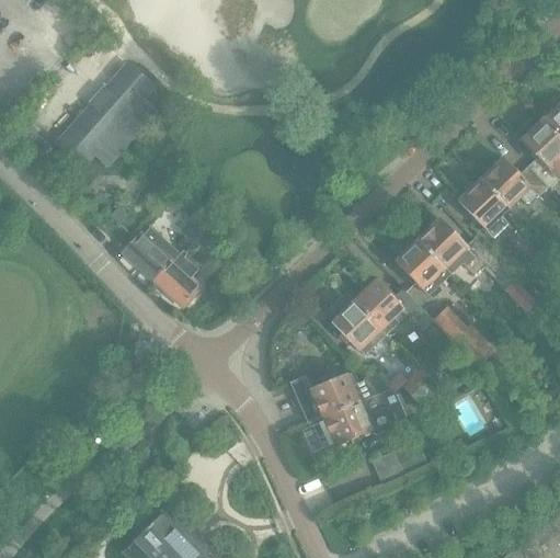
[(141,99),(153,86),(125,61),(55,141),(82,166),(93,154),(106,164),(155,111),(141,99)]
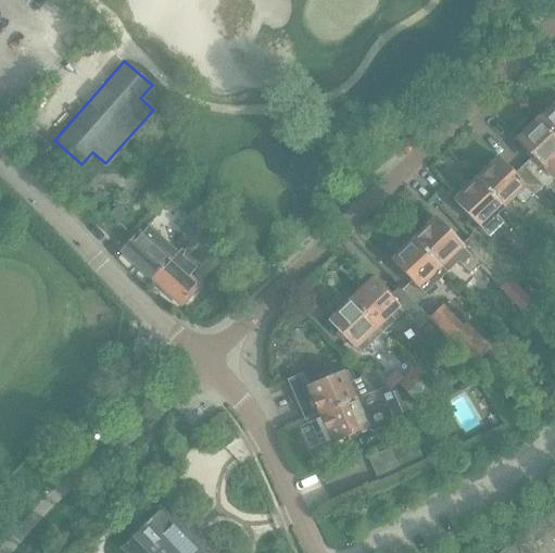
[(554,100),(538,117),(554,136),(554,100)]
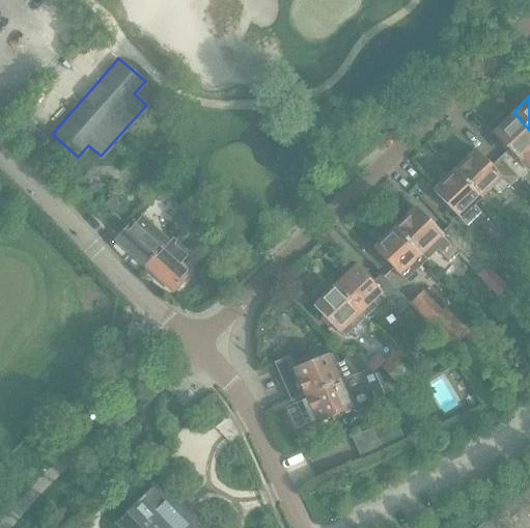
[(529,130),(513,112),(509,115),(506,115),(501,120),(501,123),(492,132),(506,147),(498,156),(517,176),(524,184),(529,176),(521,168),(524,165),(527,168),(529,164),(529,130)]
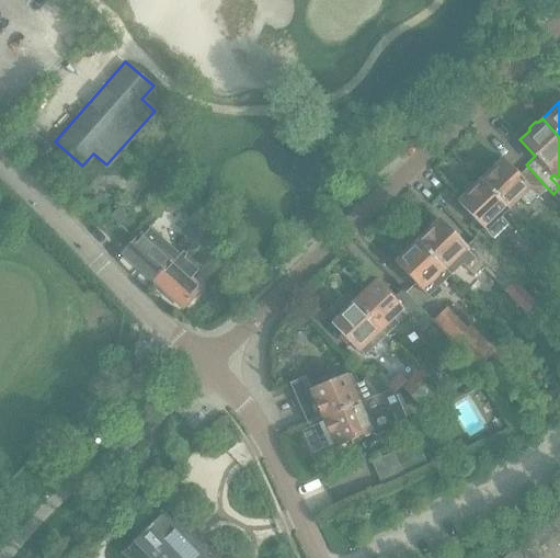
[(526,164),(516,173),(501,157),(479,179),(506,207),(518,196),(524,202),(528,202),(535,195),(535,193),(537,195),(546,186),(526,164)]
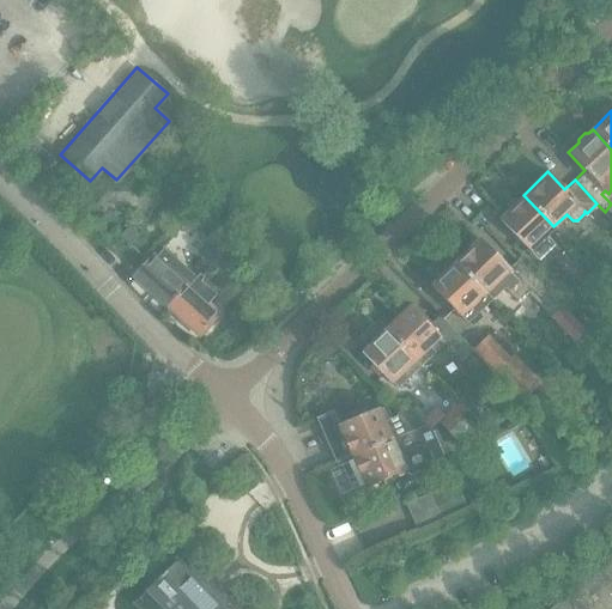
[(544,236),(553,226),(523,195),(498,218),(538,259),(552,244),(544,236)]
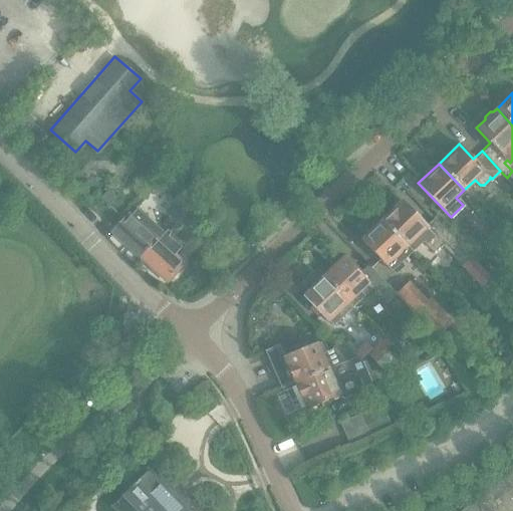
[(188,206),(176,196),(163,211),(175,221),(188,206)]
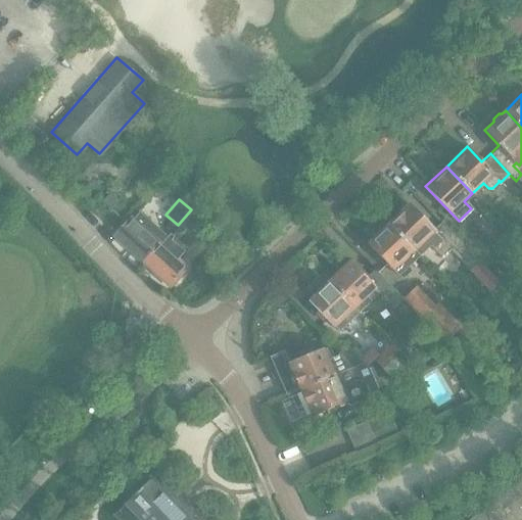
[(479,260),(439,219),(432,227),(409,202),(387,222),(414,249),(425,239),(440,254),(448,246),(470,269),(490,290),(499,282),(478,261),(479,260)]
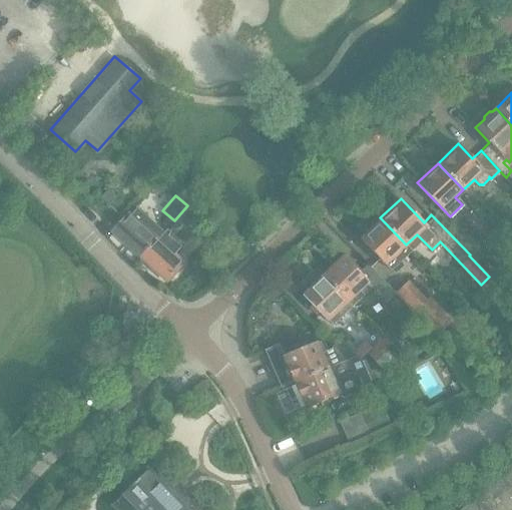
[(188,233),(199,221),(185,209),(174,222),(188,233)]
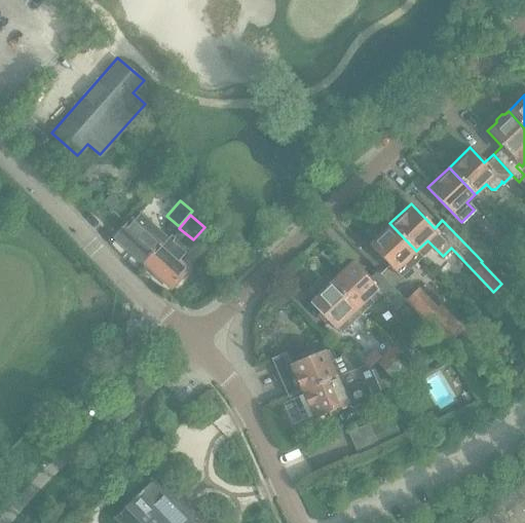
[(164,238),(147,223),(142,229),(130,219),(116,235),(144,261),(157,245),(158,246),(163,238),(164,239),(164,238)]
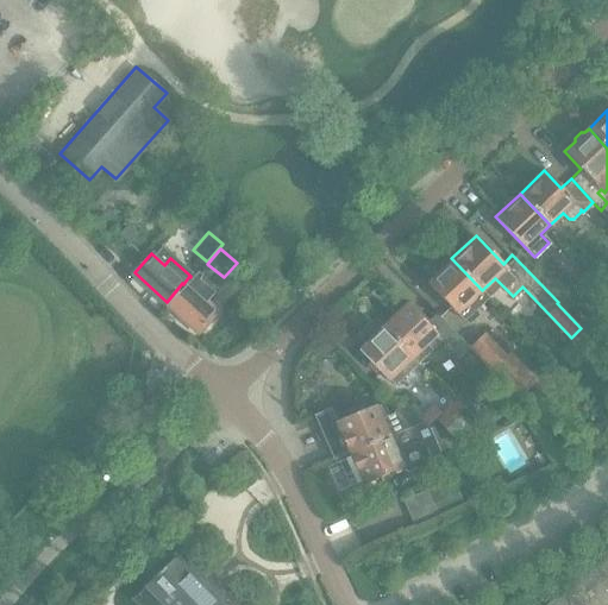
[(457,314),(482,290),(451,258),(426,282),(457,314)]
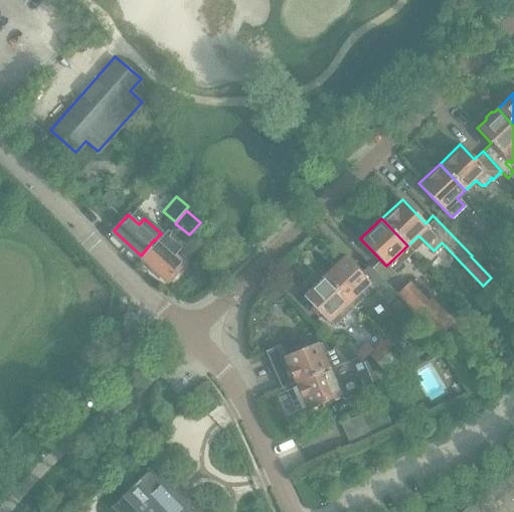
[(168,280),(183,263),(171,252),(176,247),(161,233),(161,234),(160,233),(155,240),(154,239),(141,256),(168,280)]
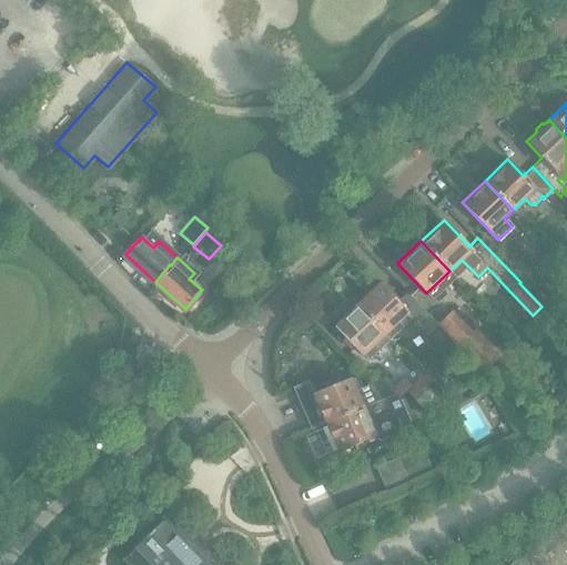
[(437,324),(408,293),(398,302),(380,282),(361,300),(390,330),(406,313),(427,334),(437,324)]
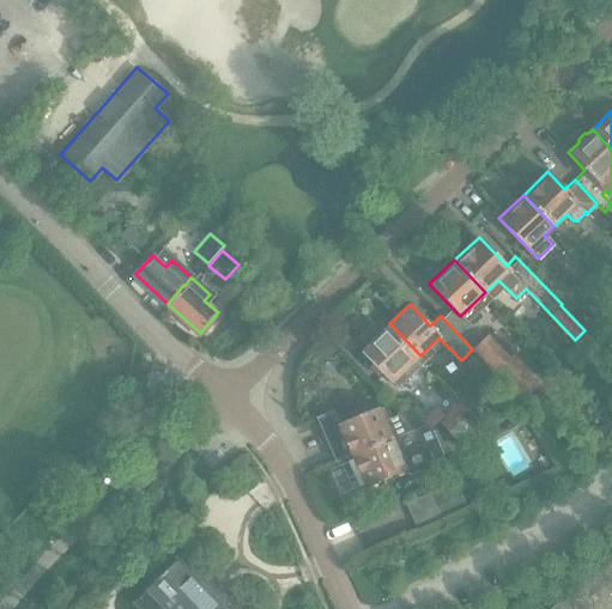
[(398,388),(407,378),(425,360),(420,355),(389,323),(383,329),(377,323),(373,323),(358,336),(358,342),(364,348),(361,351),(392,383),(393,382),(398,388)]
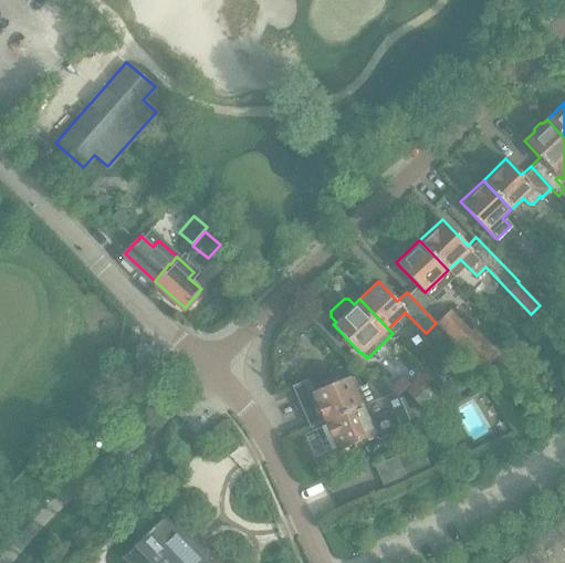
[(473,325),(469,330),(450,310),(438,322),(482,367),(494,355),(495,356),(499,353),(473,325)]
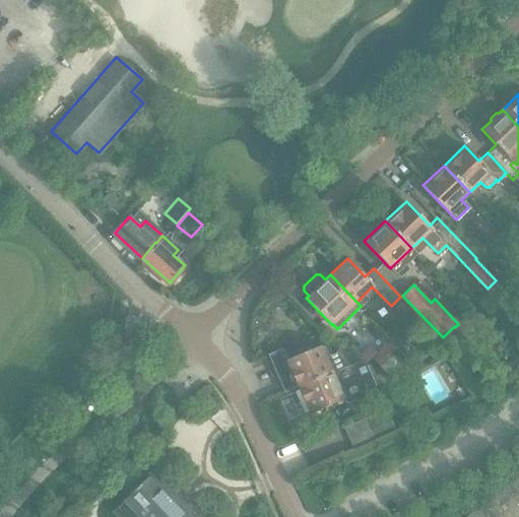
[(414,328),(422,321),(416,316),(392,339),(399,346),(411,334),(413,335),(417,331),(414,328)]
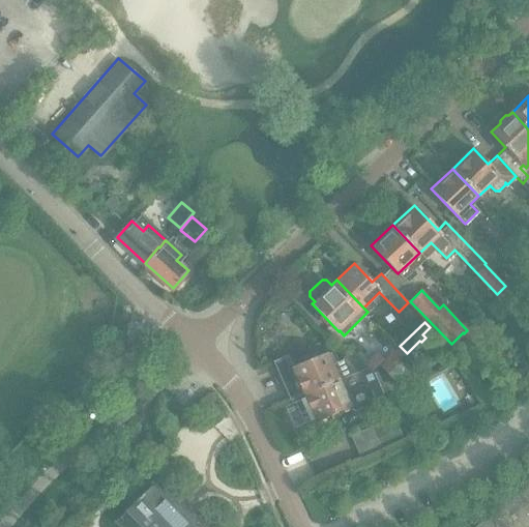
[(389,370),(404,355),(397,348),(382,363),(389,370)]
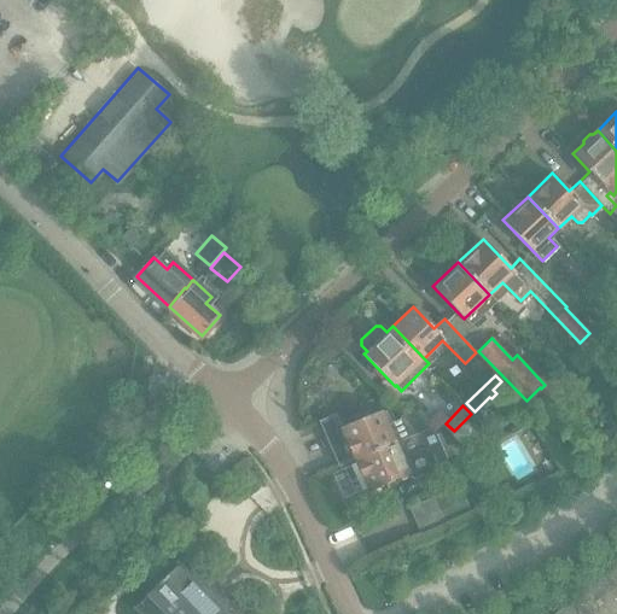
[(429,426),(409,407),(399,415),(411,433),(425,427),(429,426)]
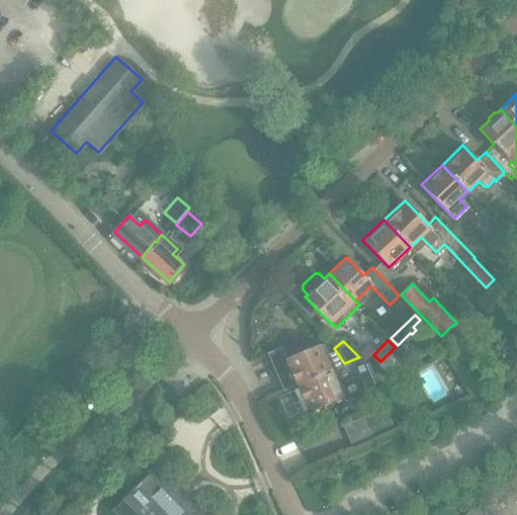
[(296,384),(330,369),(320,343),(285,358),(296,384)]
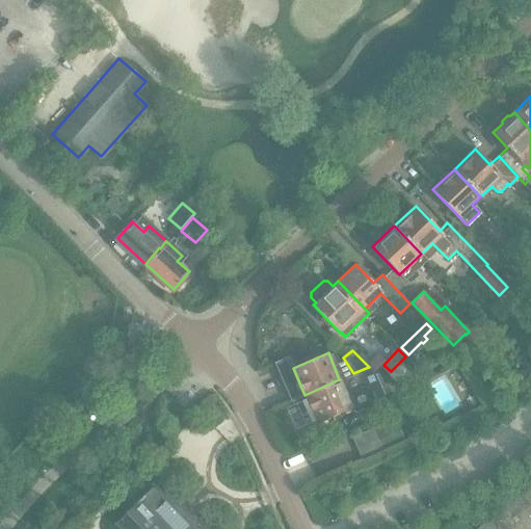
[(369,363),(375,370),(387,359),(380,352),(369,363)]
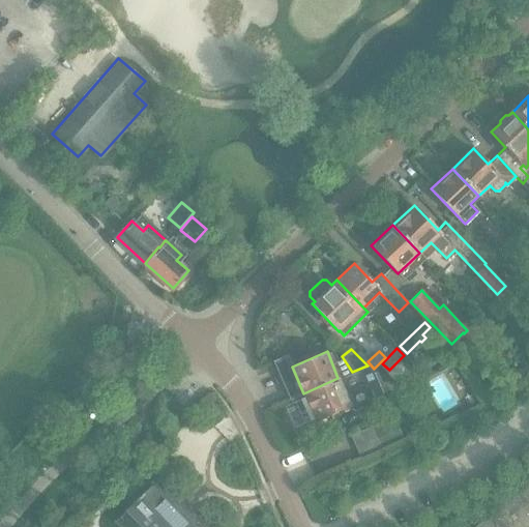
[(352,372),(338,378),(303,393),(315,419),(341,408),(342,410),(344,411),(348,409),(348,407),(347,406),(348,405),(355,408),(370,403),(372,397),(365,382),(374,379),(369,366),(368,366),(364,367),(352,372)]
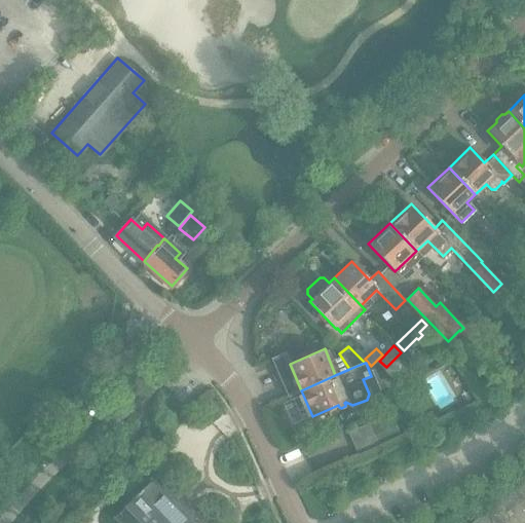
[(400,434),(395,423),(374,433),(369,421),(347,431),(358,453),(400,434)]
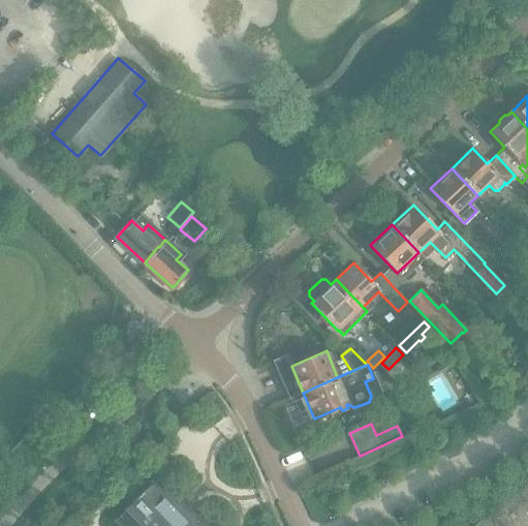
[(527,525),(527,483),(487,515),(487,516),(473,525),(527,525)]
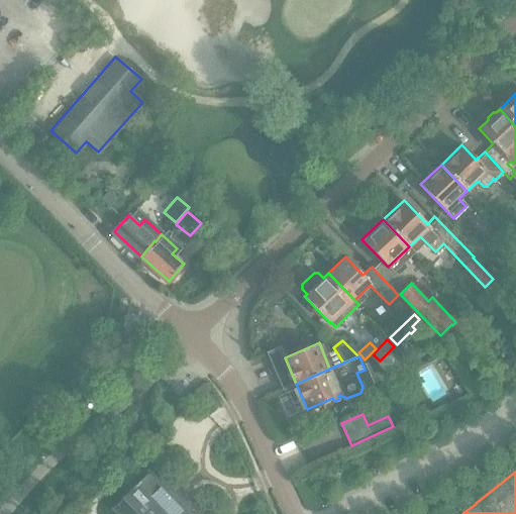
[(110,513),(190,513),(192,512),(163,482),(158,486),(148,477),(109,513),(110,513)]
